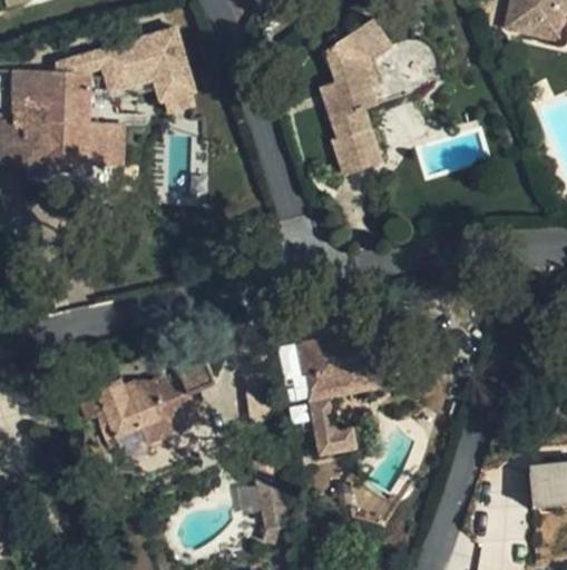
[(565,9),(566,6),(566,0),(509,0),(504,29),(558,42),(565,9)]
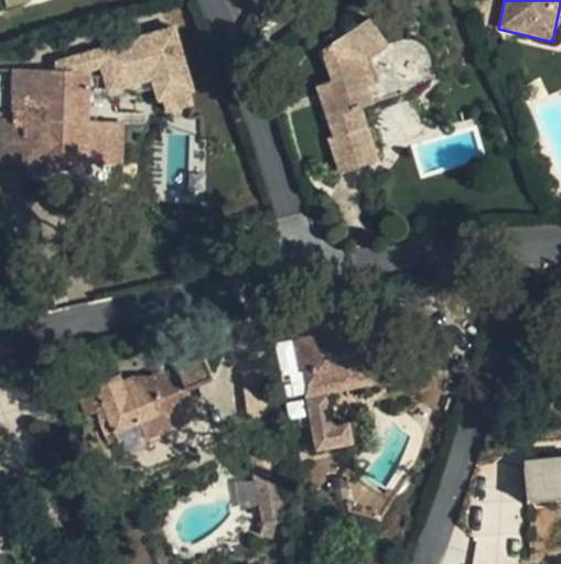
[(351,29),(346,21),(331,31),(337,40),(322,49),(332,82),(316,87),(333,138),(328,139),(340,173),(375,161),(358,109),(400,94),(386,49),(368,20),(351,29)]
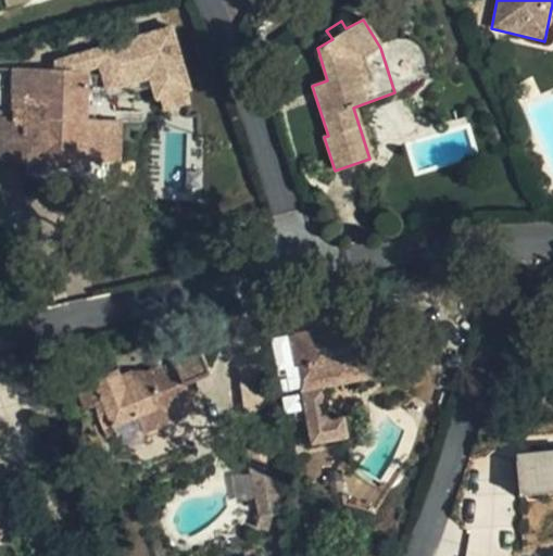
[(86,64),(53,62),(53,70),(26,67),(11,67),(10,93),(52,96),(51,117),(11,115),(11,117),(0,116),(0,158),(26,160),(25,182),(93,185),(100,181),(101,160),(102,119),(85,117),(86,64)]
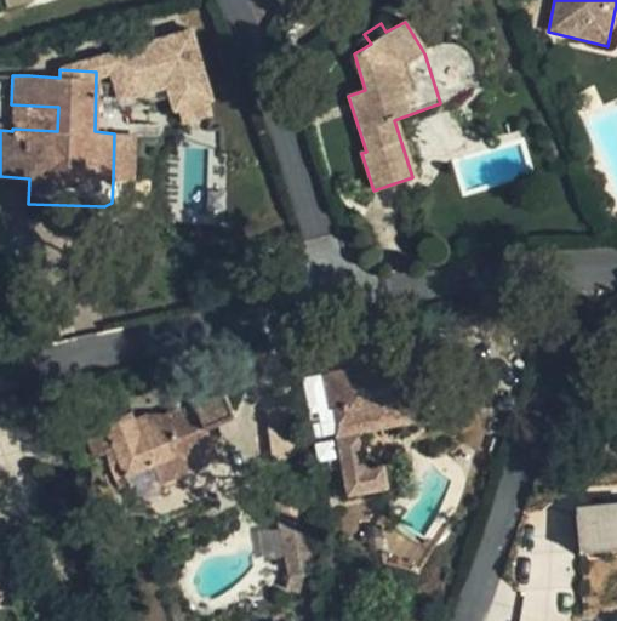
[(135,134),(114,134),(113,178),(132,178),(135,134)]
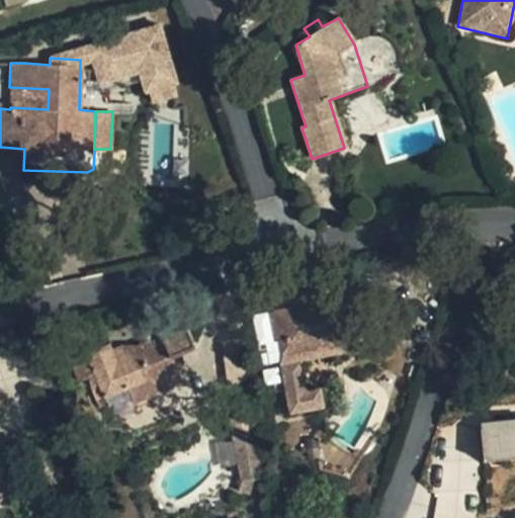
[(306,390),(299,359),(344,351),(342,339),(348,337),(341,298),(282,310),(285,329),(278,330),(282,352),(277,353),(288,411),(322,405),(319,387),(306,390)]
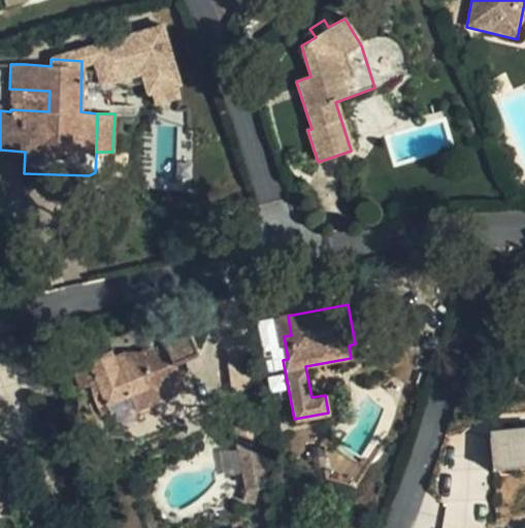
[(291,335),(288,316),(279,317),(282,337),(284,336),(291,335)]
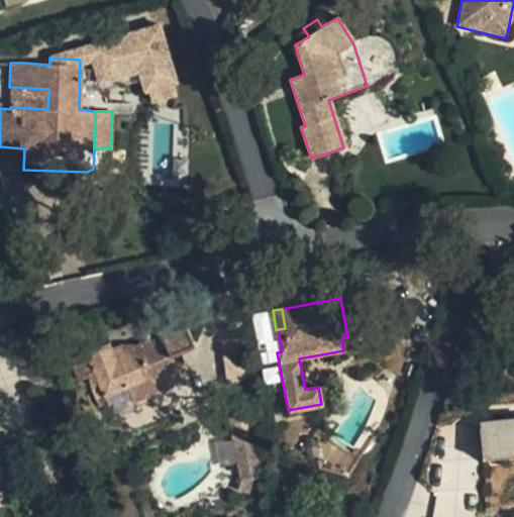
[(156,395),(148,379),(175,368),(171,356),(194,346),(182,317),(158,328),(161,334),(136,344),(139,351),(126,356),(121,345),(111,350),(108,343),(85,353),(98,383),(88,387),(97,406),(107,402),(113,417),(136,406),(135,404),(156,395)]
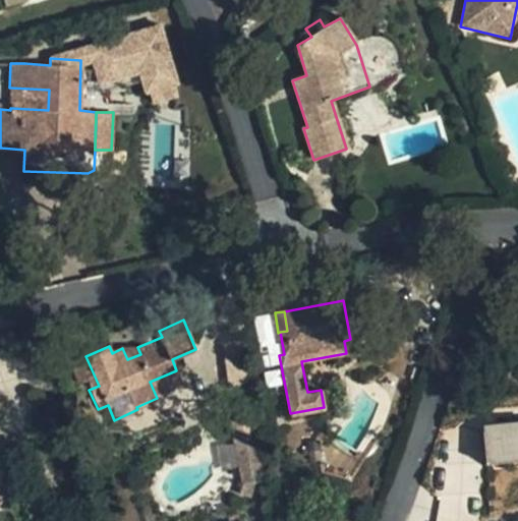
[(183,386),(176,370),(150,382),(157,398),(183,386)]
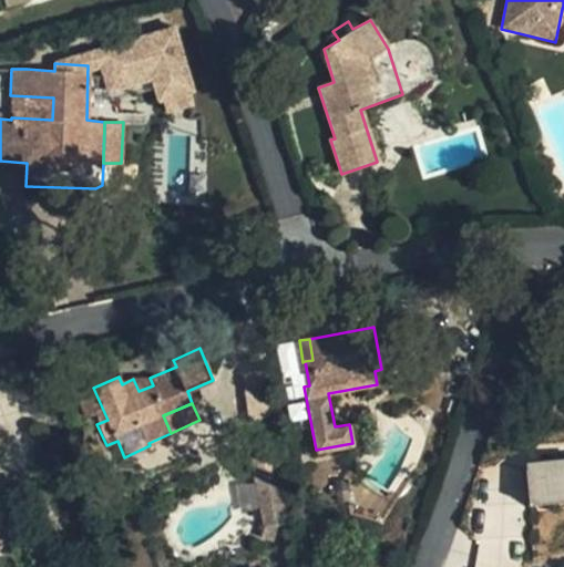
[(285,524),(278,461),(255,464),(263,526),(277,524),(285,524)]
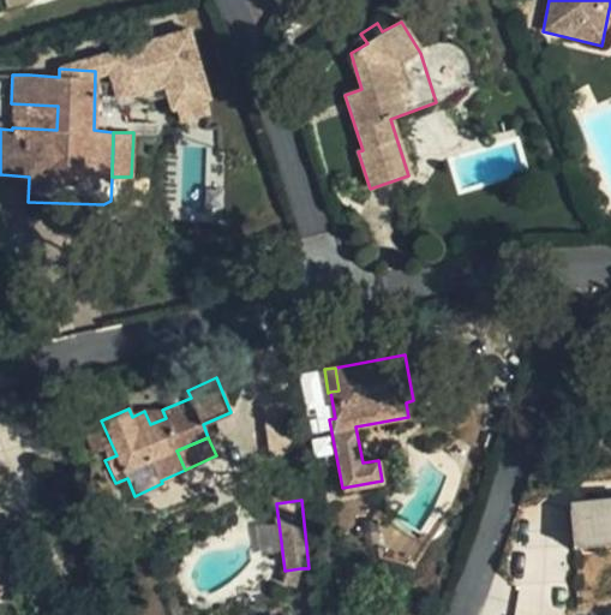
[(610,509),(565,517),(571,553),(610,547),(610,509)]
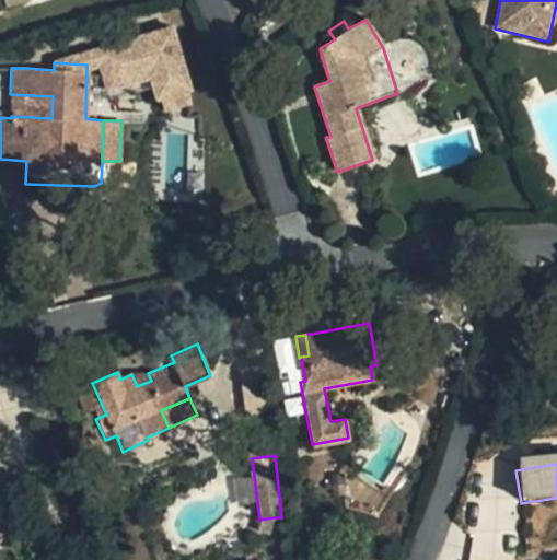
[(267,534),(274,517),(259,520),(255,529),(267,534)]
